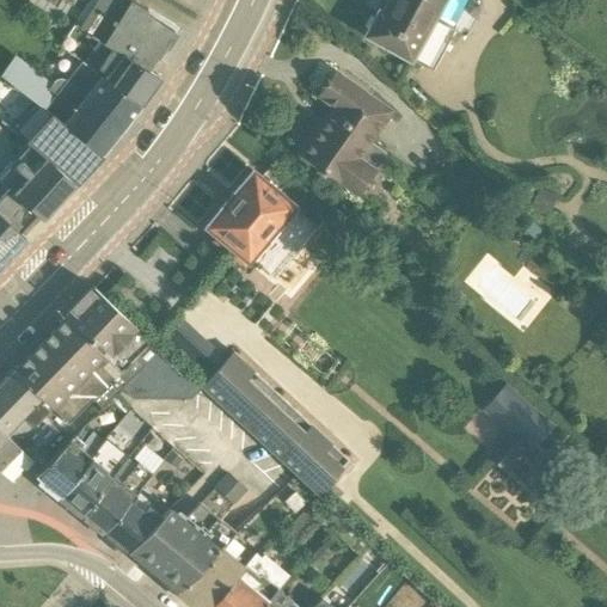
[(112,50),(149,74),(158,61),(159,62),(166,50),(169,53),(179,36),(147,16),(149,13),(129,0),(99,0),(81,31),(100,43),(112,50)]
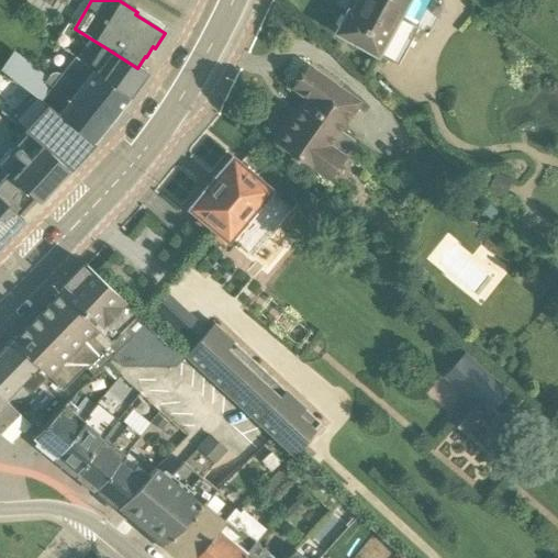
[(400,20),(411,0),(354,0),(349,9),(347,8),(332,35),(379,59),(380,57),(399,67),(415,40),(410,36),(414,28),(400,20)]
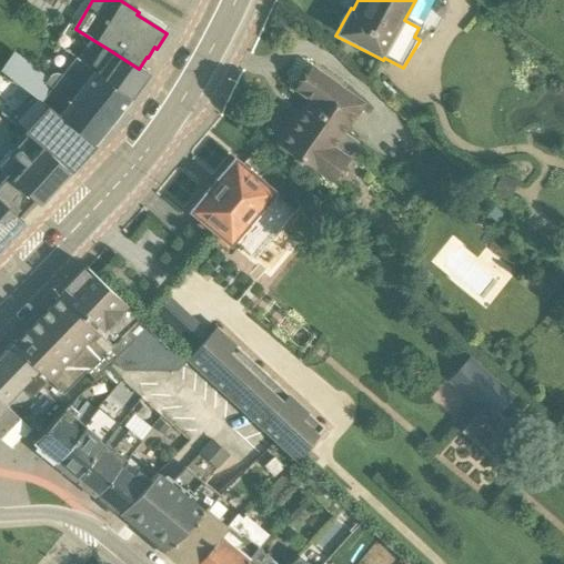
[(89,68),(132,100),(150,76),(139,69),(104,47),(93,40),(88,48),(98,56),(89,68)]
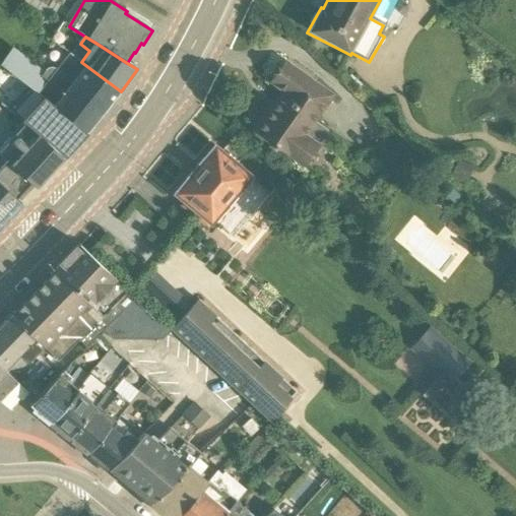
[(30,88),(87,133),(121,91),(81,62),(71,55),(58,70),(56,69),(54,69),(52,69),(51,69),(49,70),(47,71),(46,72),(45,73),(14,49),(2,66),(30,88)]
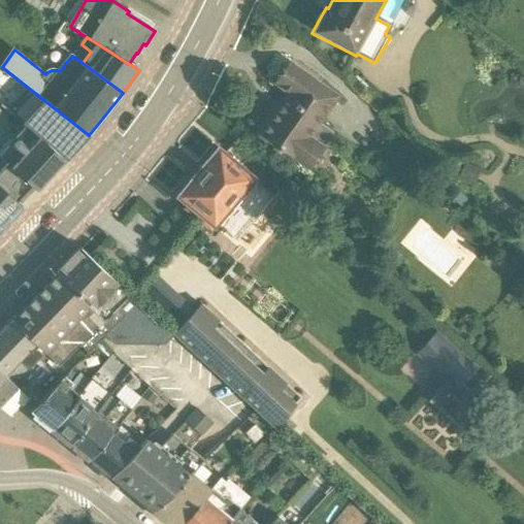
[(340,97),(291,62),(285,70),(282,68),(275,75),(279,77),(272,86),(286,95),(257,135),(272,145),(270,148),(279,154),(281,152),(305,171),(334,134),(321,125),(340,97)]
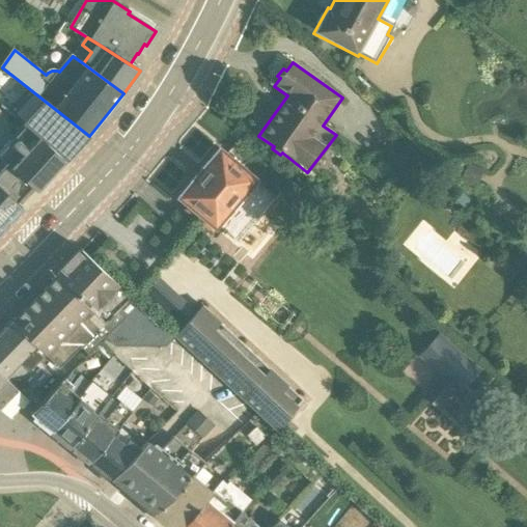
[(40,140),(66,162),(89,136),(31,90),(9,114),(26,128),(40,140)]
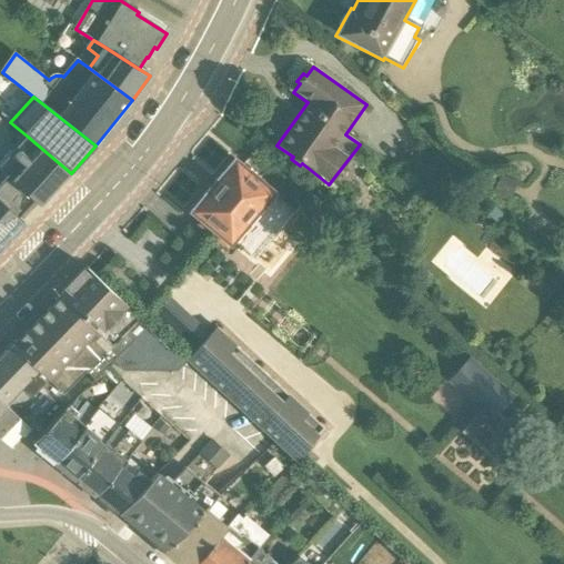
[(36,158),(43,150),(28,137),(0,168),(14,181),(23,171),(17,164),(28,152),(36,158)]
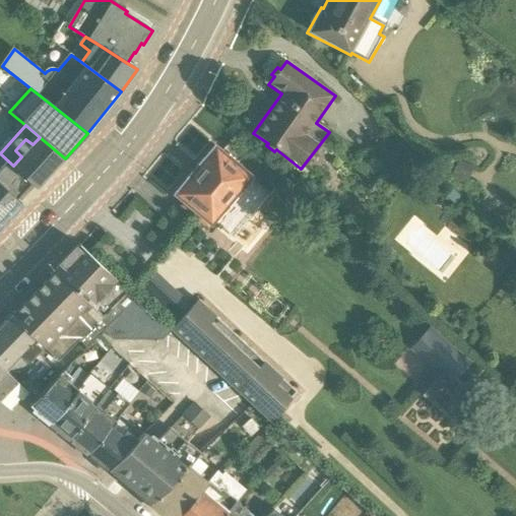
[(38,188),(65,158),(40,137),(33,144),(25,139),(15,150),(21,156),(13,166),(31,183),(38,188)]
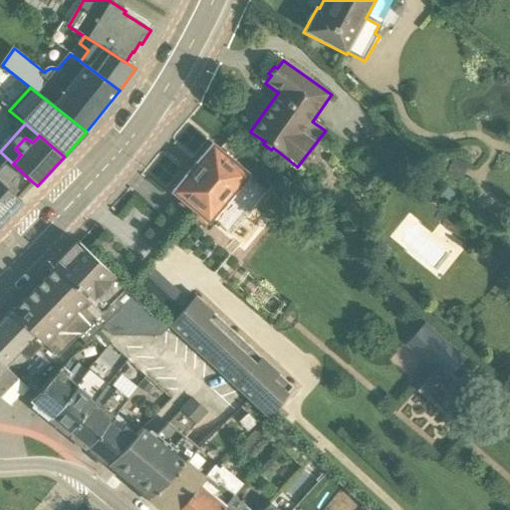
[(212,142),(170,193),(180,202),(178,205),(193,217),(206,228),(212,220),(230,235),(266,191),(249,177),(252,174),(212,142)]
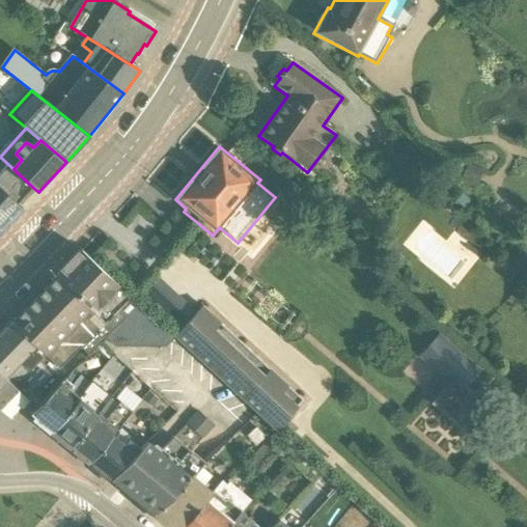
[(467,181),(482,188),(490,173),(474,165),(467,181)]
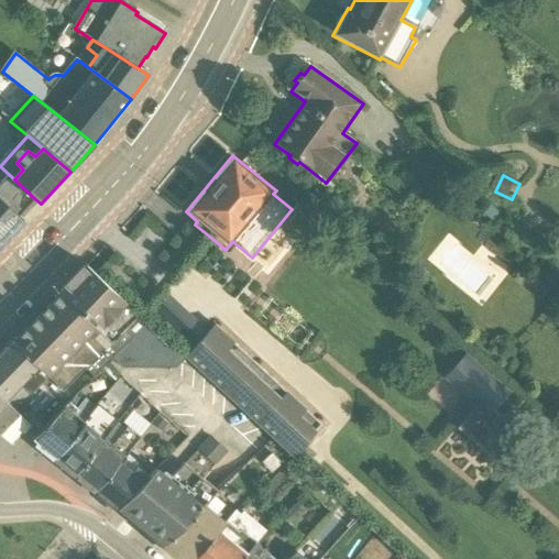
[(0,245),(23,222),(17,216),(0,199),(0,245)]
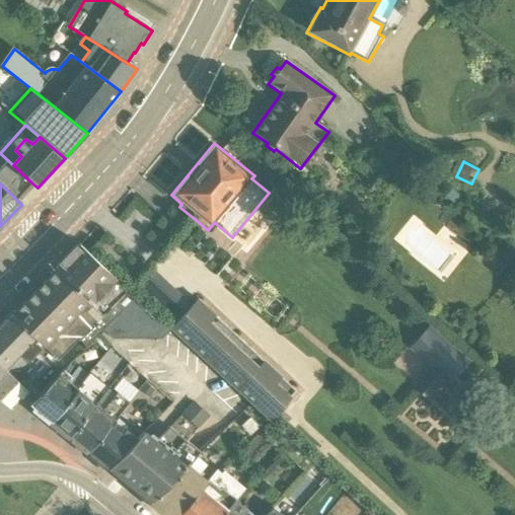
[(87,348),(104,330),(114,340),(164,340),(172,332),(132,293),(80,245),(12,315),(35,339),(45,348),(59,361),(79,341),(87,348)]
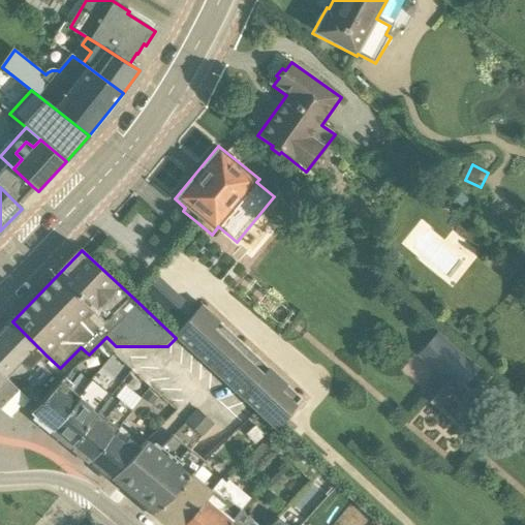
[(170,321),(179,314),(153,282),(144,290),(170,321)]
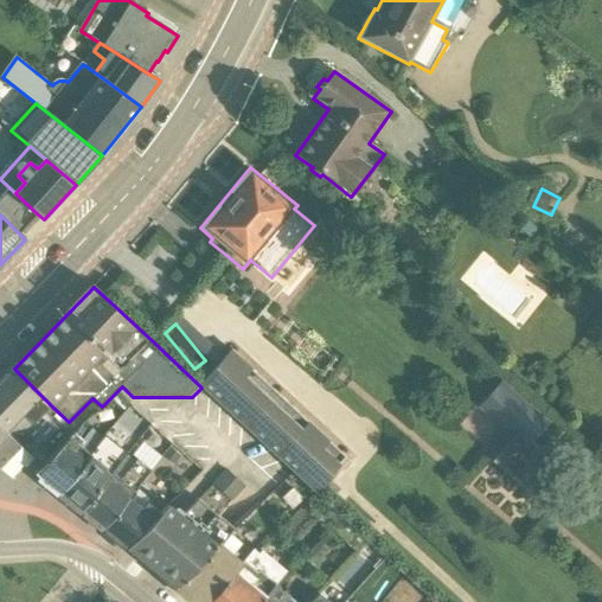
[(199,384),(314,492),(347,459),(232,350),(199,384)]
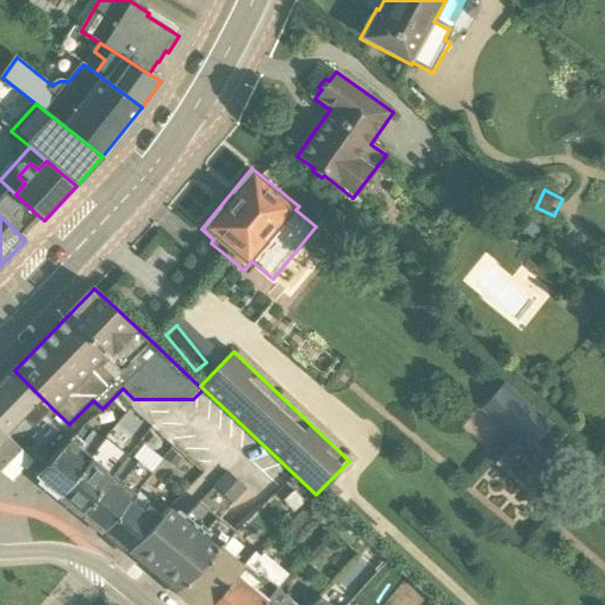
[(0,385),(0,428),(6,435),(42,398),(14,370),(0,385)]
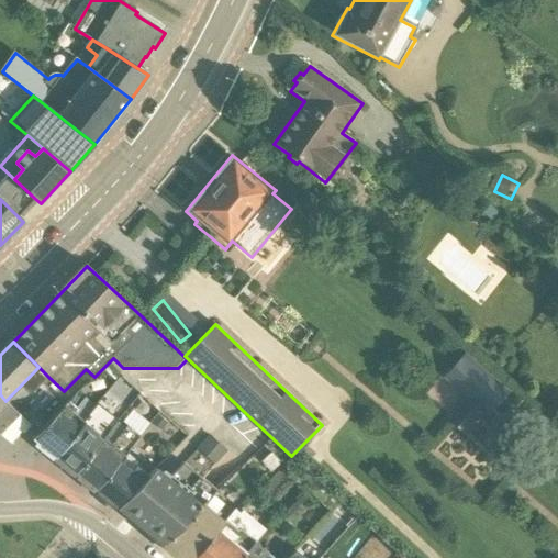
[(453,420),(471,437),(490,416),(493,420),(515,395),(470,355),(448,380),(471,400),(453,420)]
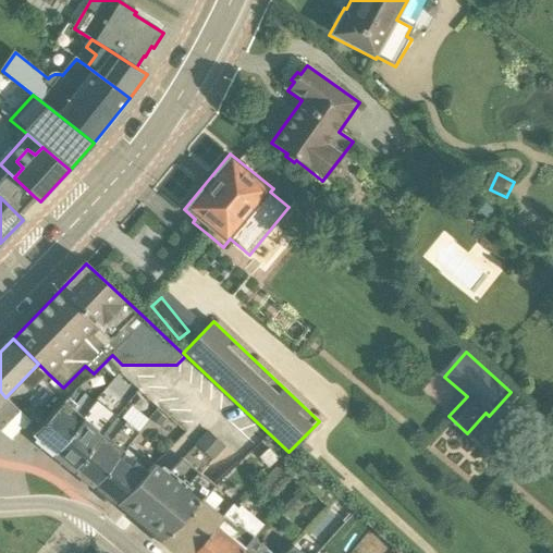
[(38,364),(5,397),(15,406),(29,390),(32,392),(48,373),(38,364)]
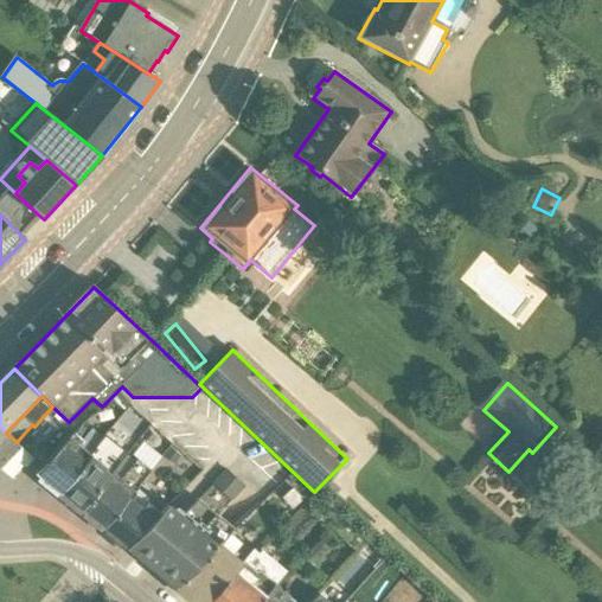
[(0,467),(12,479),(26,465),(34,456),(17,442),(6,433),(0,426),(0,467)]
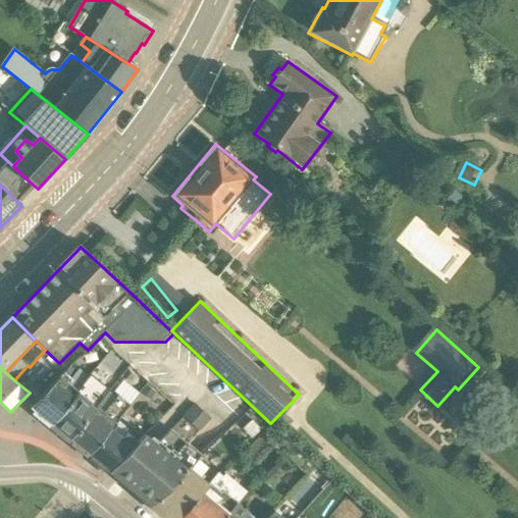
[(31,407),(53,424),(90,378),(80,369),(71,379),(64,373),(31,407)]
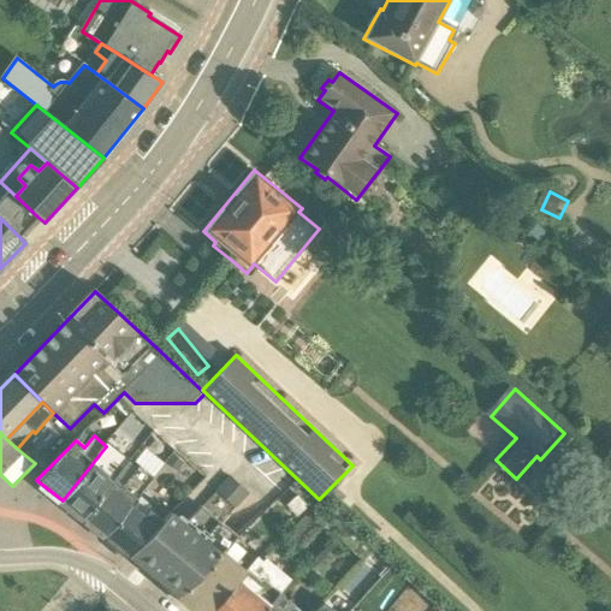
[(63,500),(84,517),(129,463),(130,462),(108,444),(106,446),(63,500)]
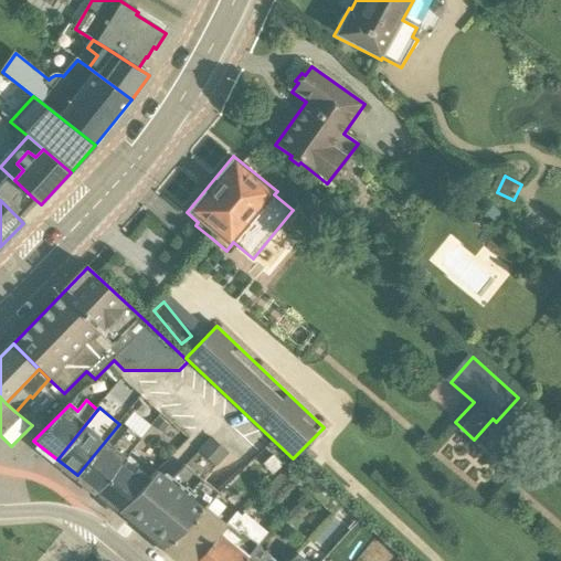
[(148,424),(147,452),(161,452),(161,436),(170,436),(170,425),(148,424)]
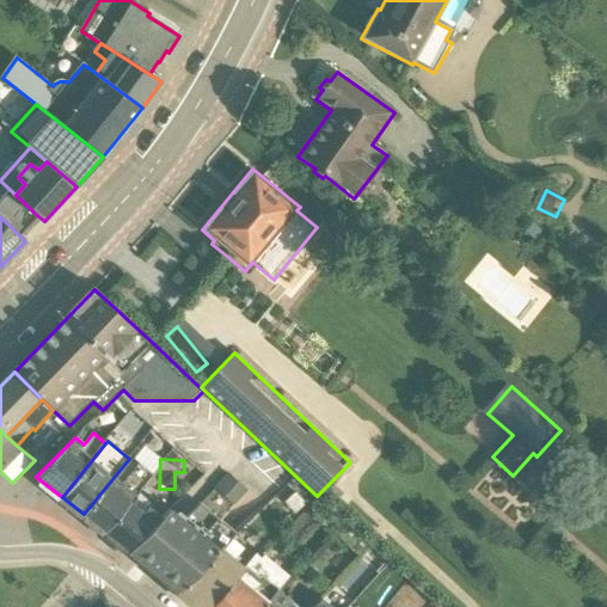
[(84,514),(105,533),(139,494),(153,476),(140,465),(136,467),(128,460),(84,514)]
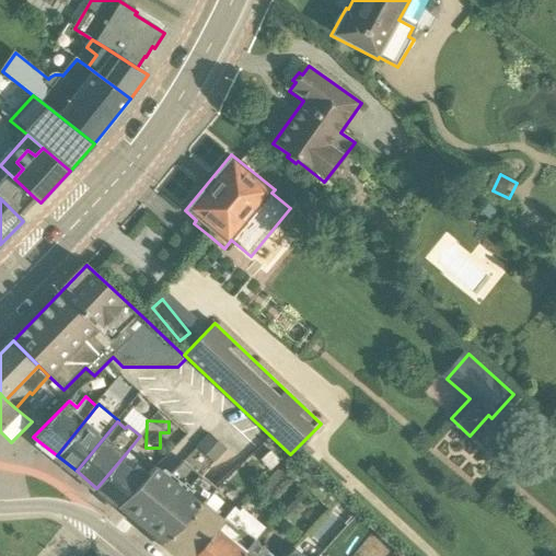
[(197,449),(215,463),(227,450),(209,435),(197,449)]
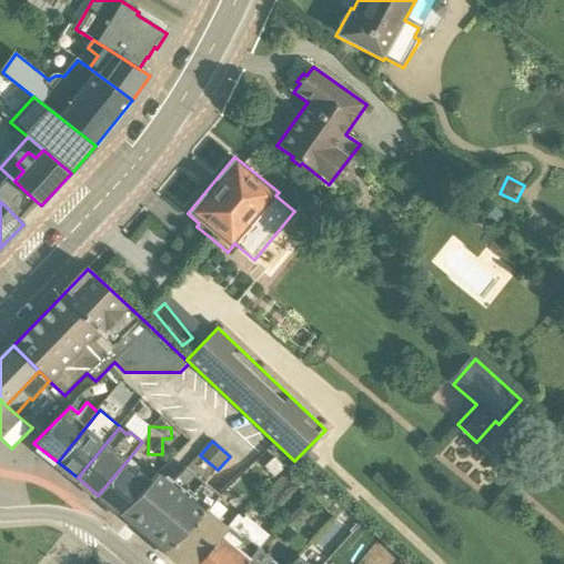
[(120,512),(151,482),(138,470),(140,467),(129,459),(98,495),(120,512)]
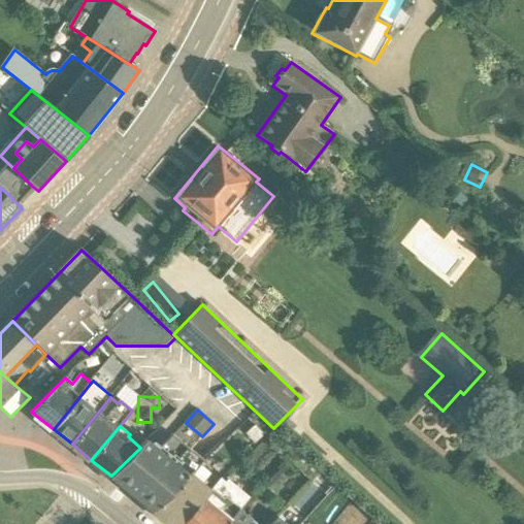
[(154,511),(201,465),(205,461),(173,435),(160,449),(149,439),(140,448),(111,476),(115,479),(113,480),(129,492),(130,491),(154,511)]
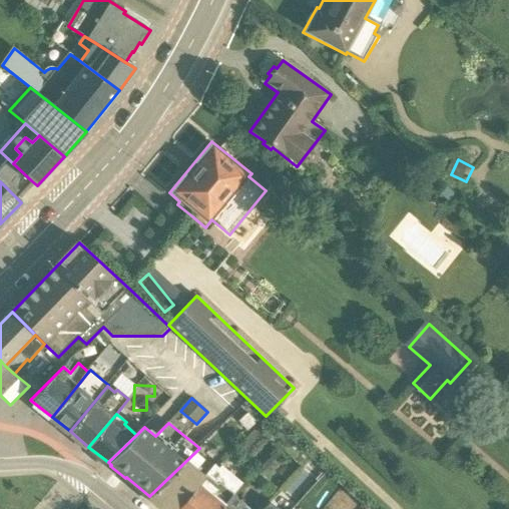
[(270,438),(283,450),(292,440),(279,429),(270,438)]
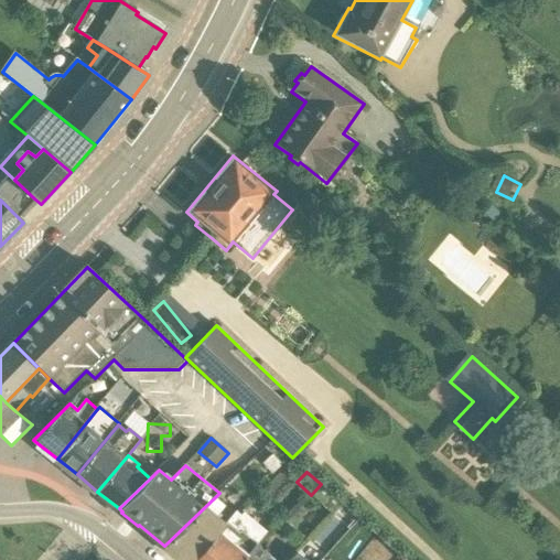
[(164,546),(181,559),(196,559),(227,525),(216,515),(224,505),(215,497),(164,546)]
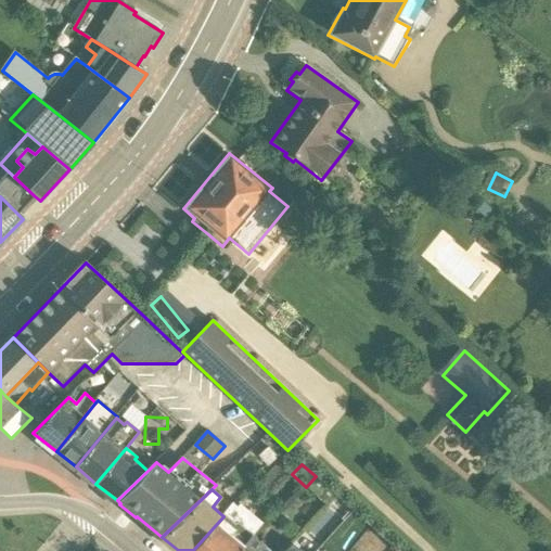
[(241,550),(254,536),(261,526),(240,507),(238,508),(233,504),(223,516),(193,550),(241,550)]
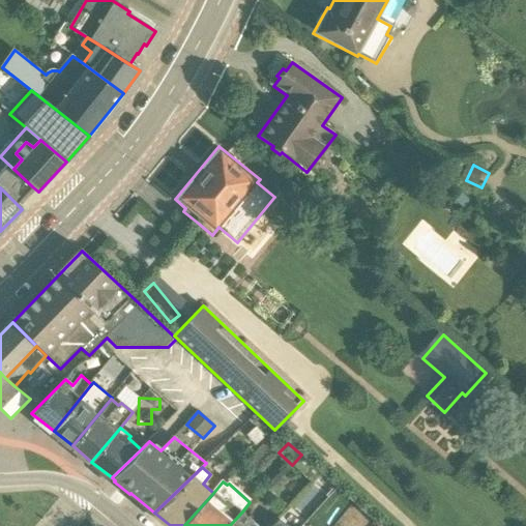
[(256,525),(244,515),(245,514),(242,512),(230,525),(256,525)]
